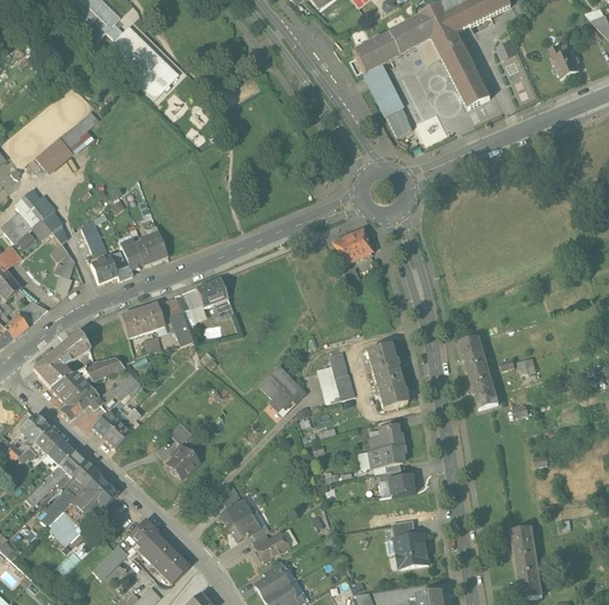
[(490,97),(457,31),(511,4),(509,0),(451,0),(443,4),(442,2),(421,13),(421,16),(353,50),(365,73),(366,73),(380,66),(433,38),(468,107),(490,97)]
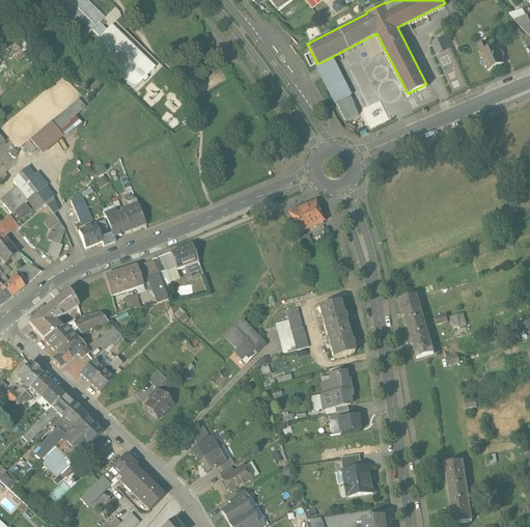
[(137,84),(159,61),(114,19),(92,40),(137,84)]
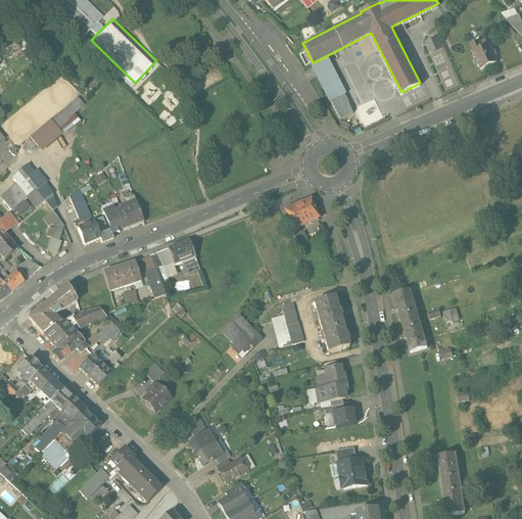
[(511,21),(508,22),(517,33),(521,31),(521,26),(519,18),(511,21)]
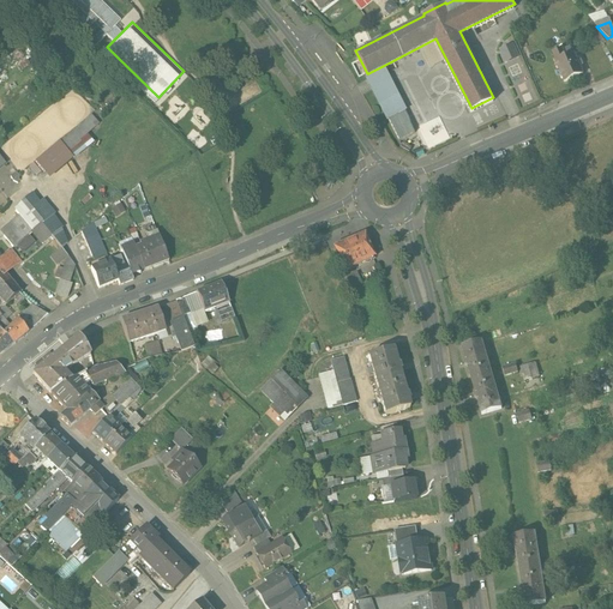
[(571,53),(563,56),(559,48),(550,52),(553,60),(552,61),(562,82),(581,73),(577,65),(580,64),(577,58),(574,60),(571,53)]
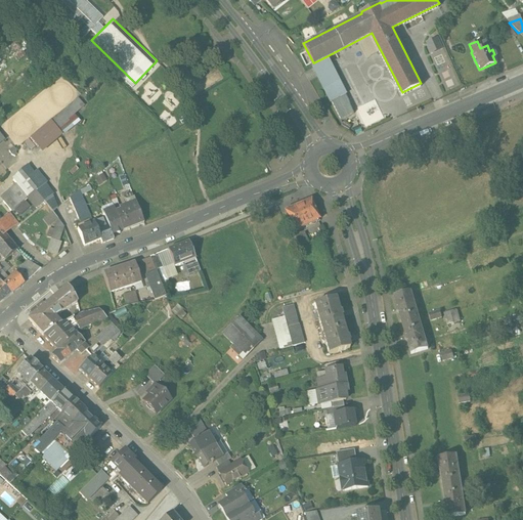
[(346,92),(327,56),(314,62),(333,98),(346,92)]
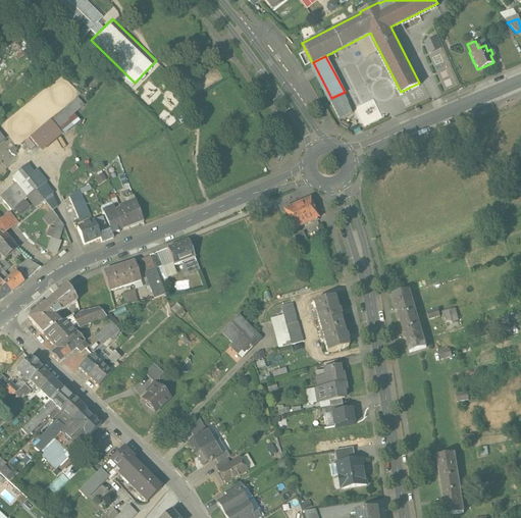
[(331,98),(330,99),(340,116),(354,109),(345,92),(331,98)]
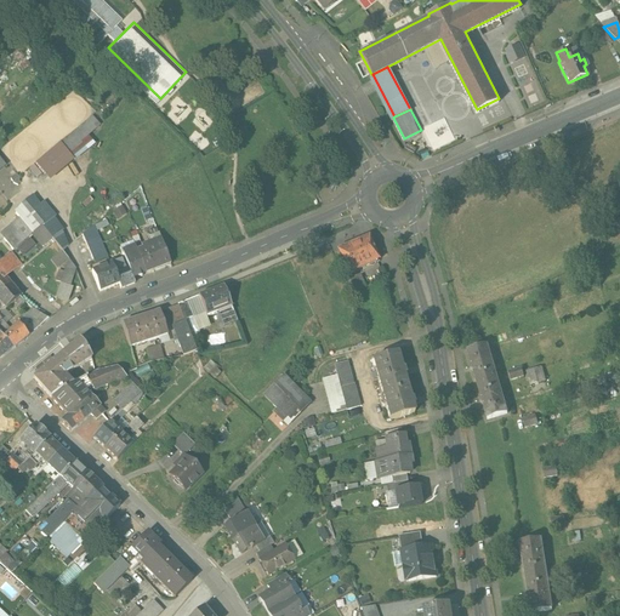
[(434,144),(456,135),(448,113),(426,121),(434,144)]
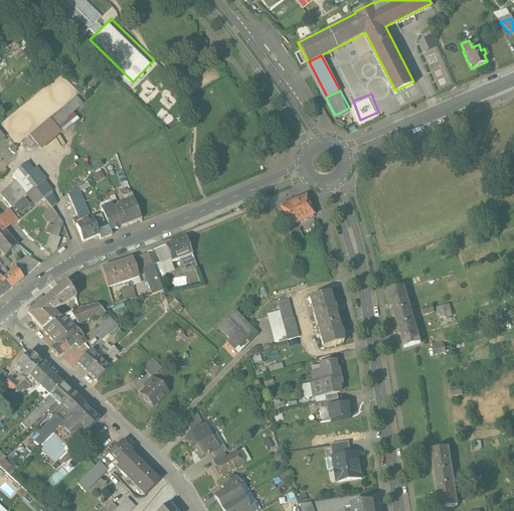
[(65,105),(32,133),(41,145),(75,117),(65,105)]
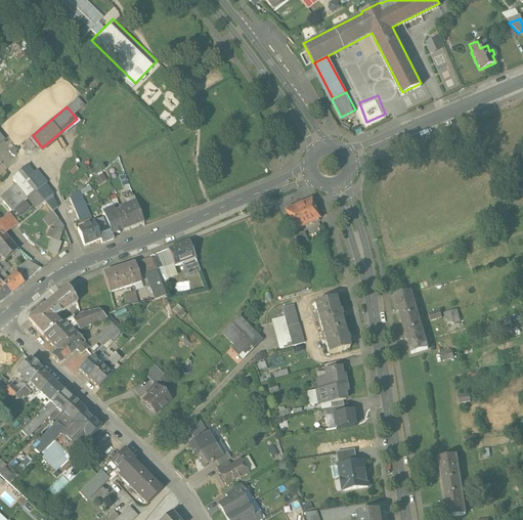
[(27,136),(23,138),(27,147),(32,144),(27,136)]
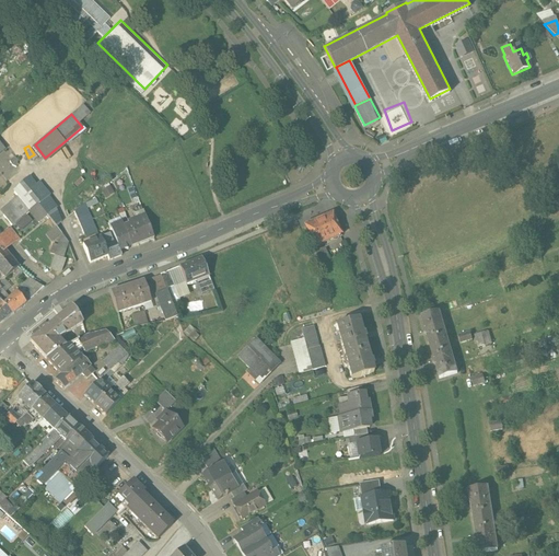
[(33,172),(22,181),(28,188),(38,180),(33,172)]
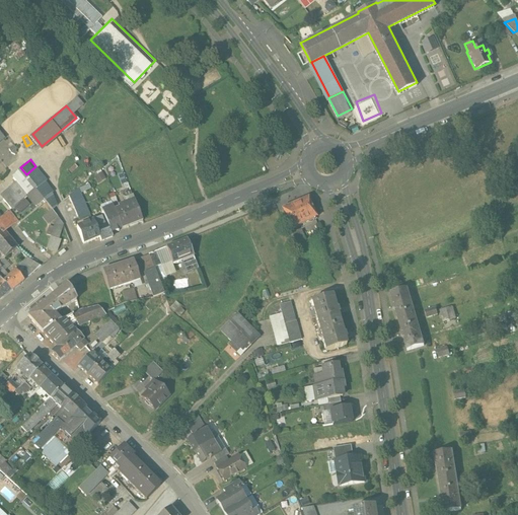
[(35,166),(26,174),(32,184),(35,186),(35,187),(44,180),(46,178),(35,166)]
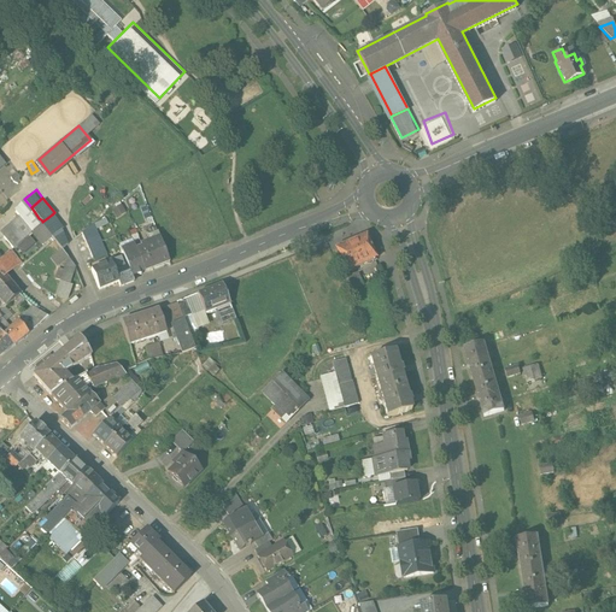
[(31,207),(24,199),(16,209),(21,216),(33,229),(41,222),(42,221),(39,218),(31,207)]
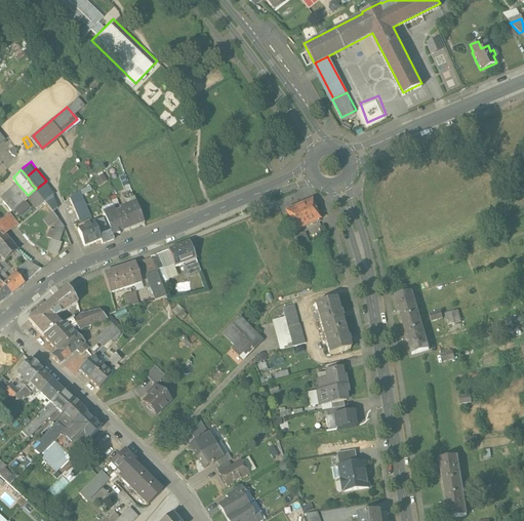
[(36,189),(44,199),(53,210),(57,205),(50,194),(52,193),(44,183),(36,189)]
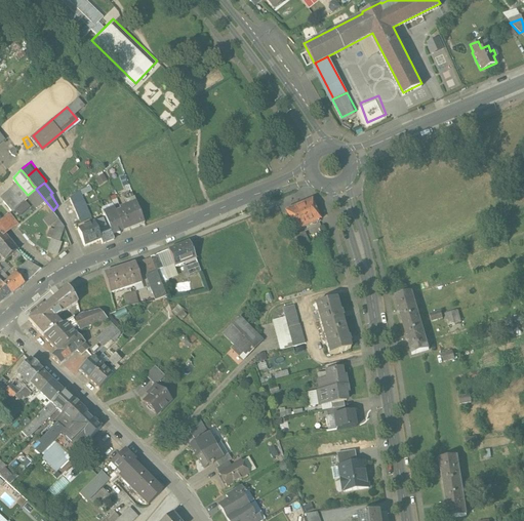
[(28,195),(17,184),(10,190),(12,192),(21,201),(28,195)]
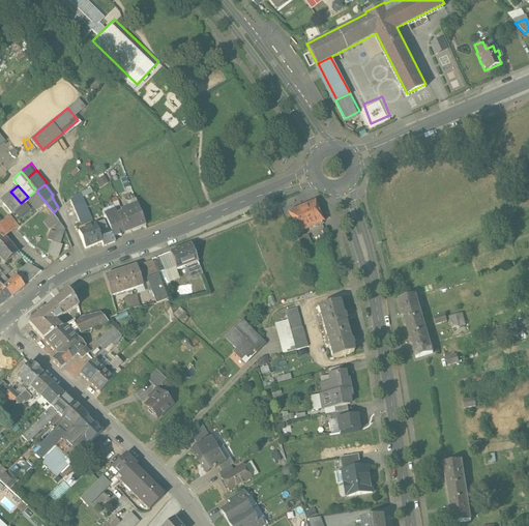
[(86,185),(80,190),(83,196),(89,193),(86,185)]
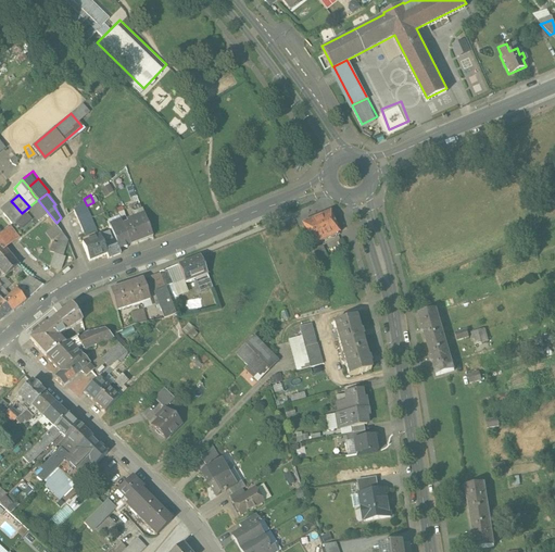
[(87,205),(84,199),(74,208),(85,231),(97,226),(87,205)]
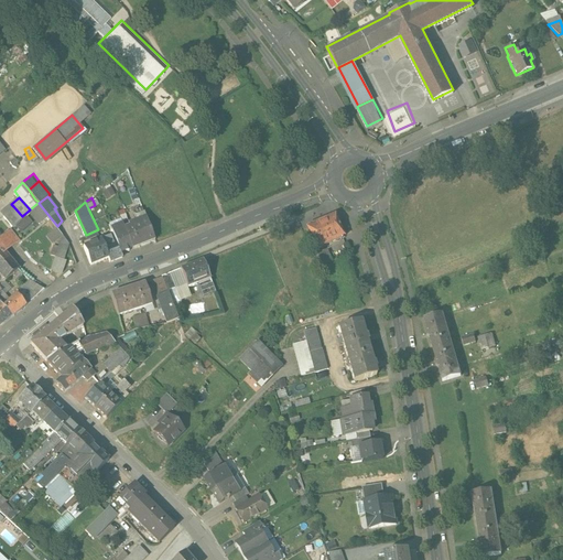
[(38,203),(30,210),(39,221),(47,215),(38,203)]
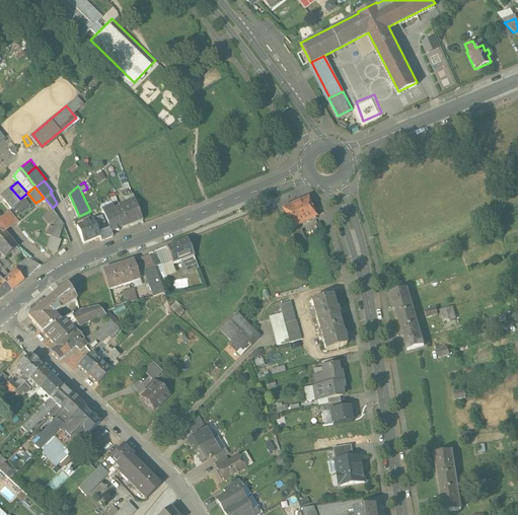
[(20,199),(12,190),(3,197),(11,207),(20,199)]
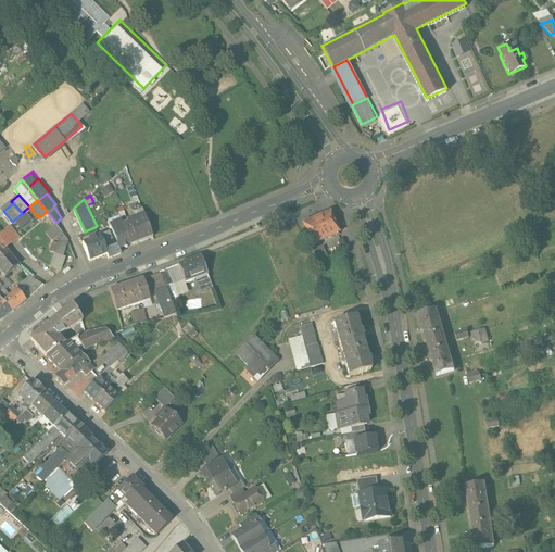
[(32,216),(26,210),(15,220),(21,226),(32,216)]
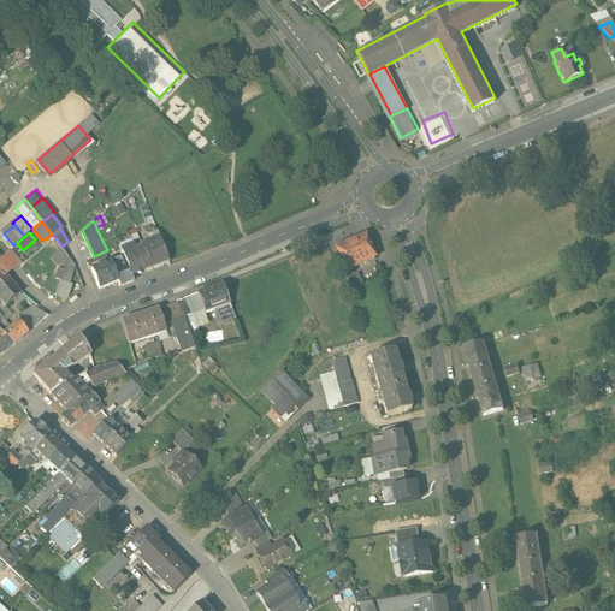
[(365,232),(333,245),(344,268),(374,255),(365,232)]
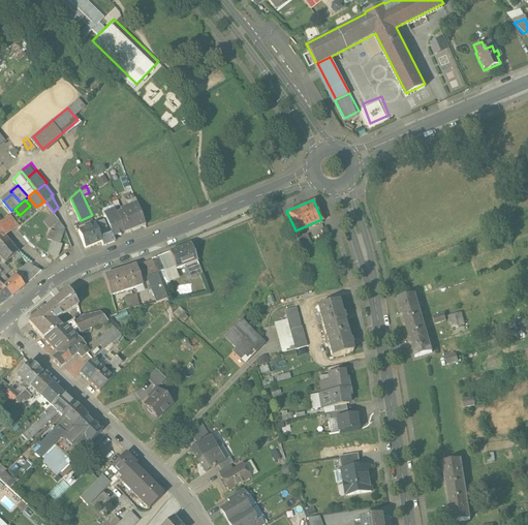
[(136,201),(120,206),(121,209),(116,211),(123,229),(145,221),(136,201)]
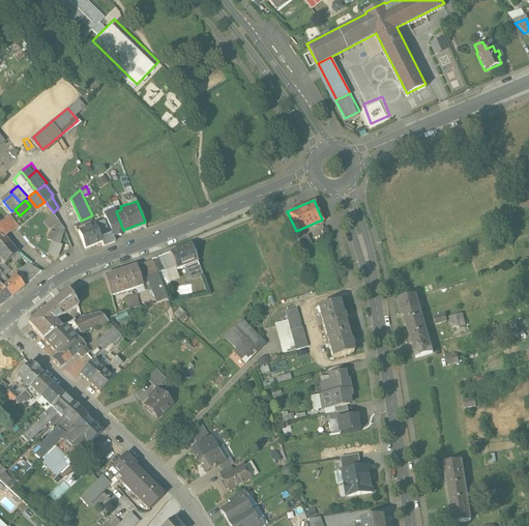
[(116,211),(115,209),(105,213),(107,220),(113,234),(123,230),(116,211)]
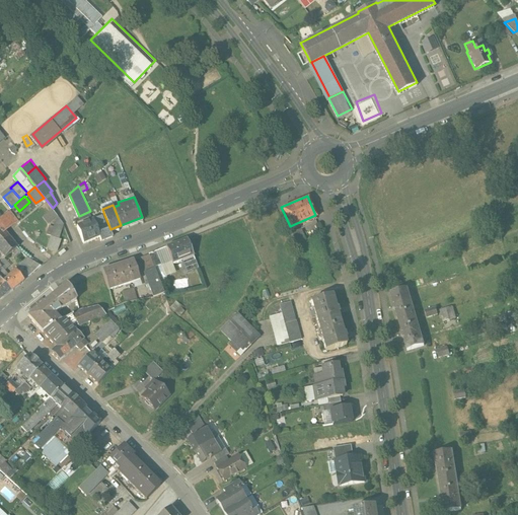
[(49,221),(57,214),(53,208),(44,215),(49,221)]
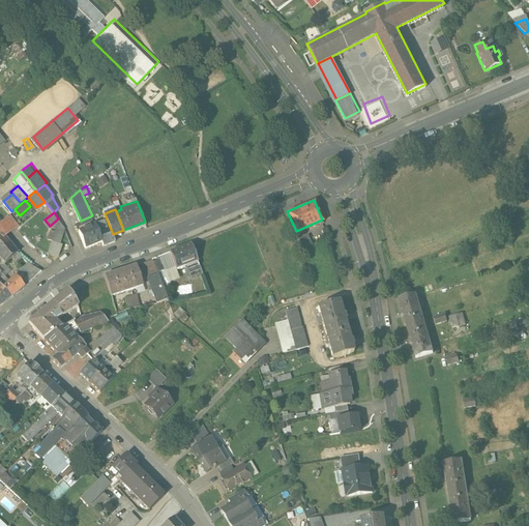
[(9,213),(0,221),(0,229),(4,234),(18,223),(9,213)]
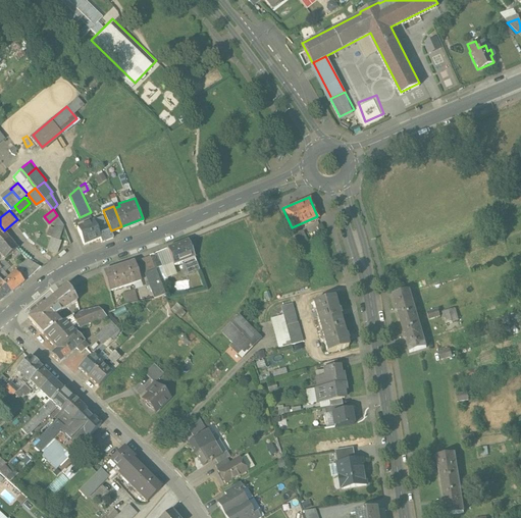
[(58,215),(55,224),(63,227),(64,223),(58,215)]
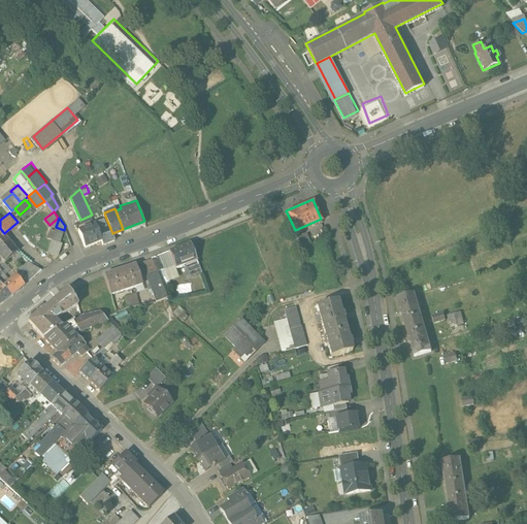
[(112,233),(106,219),(99,222),(96,223),(101,237),(103,241),(114,237),(112,233)]
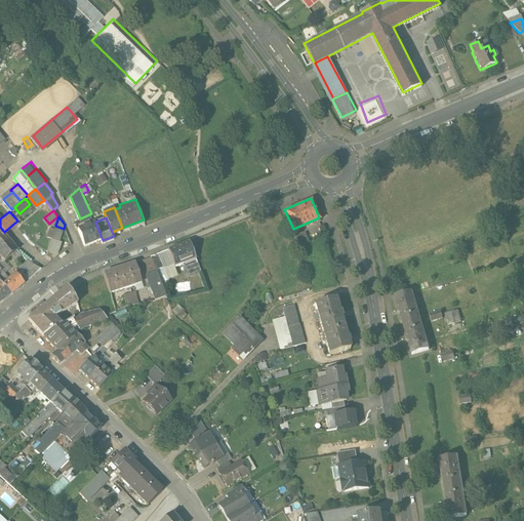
[(94,219),(78,226),(84,242),(101,236),(95,222),(94,219)]
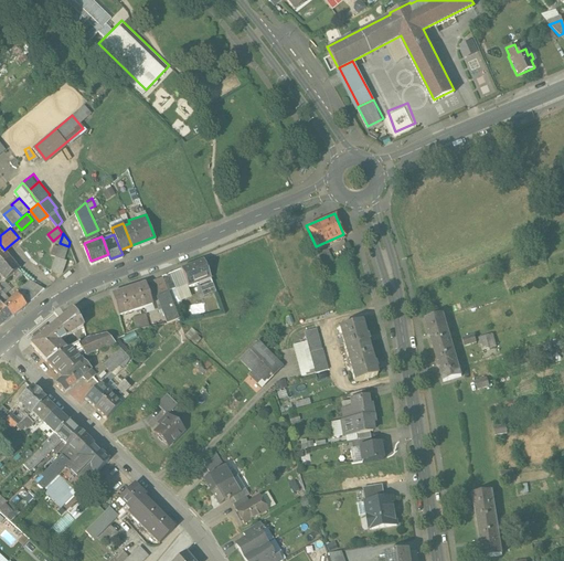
[(52,252),(55,253),(65,256),(68,246),(60,243),(54,242),(51,251),(52,252)]
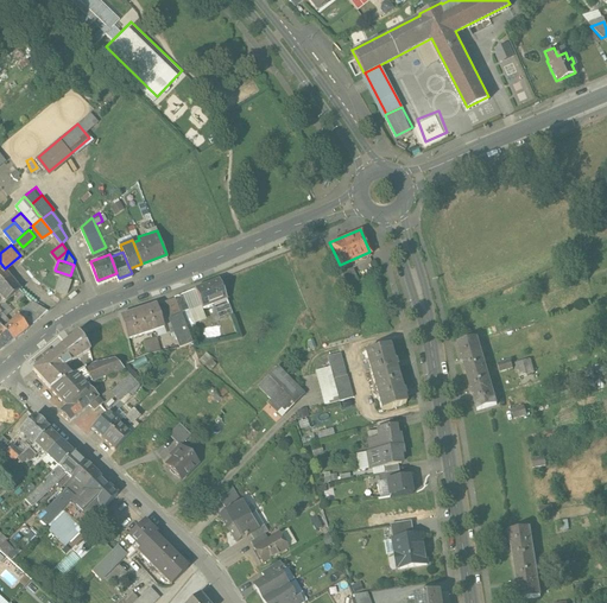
[(5,268),(0,262),(0,292),(5,299),(20,287),(5,268)]
